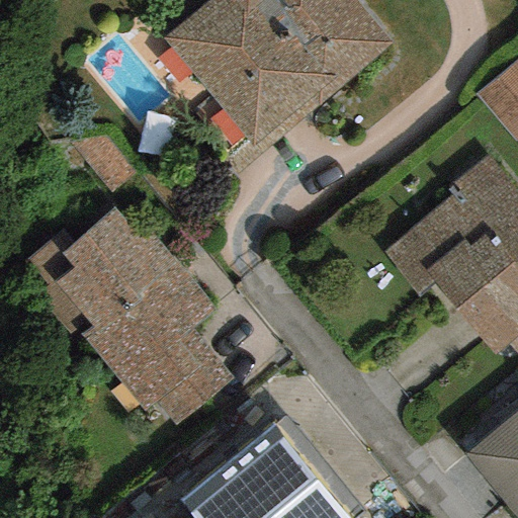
[(209,0),(161,40),(257,158),(393,45),(356,0),(209,0)]
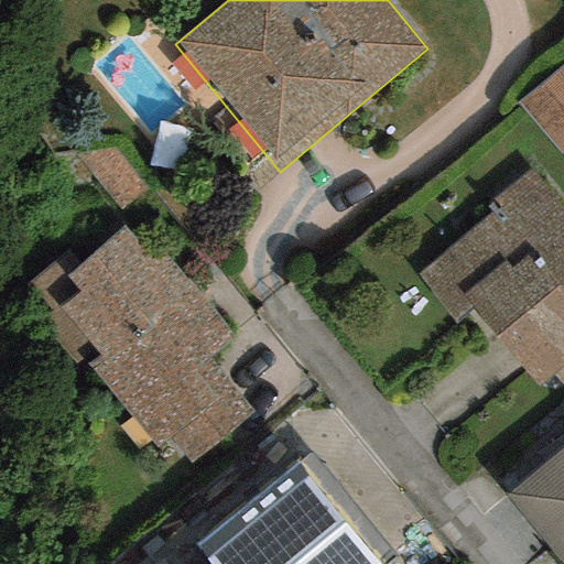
[(563,63),(519,99),(562,153),(563,151),(563,63)]
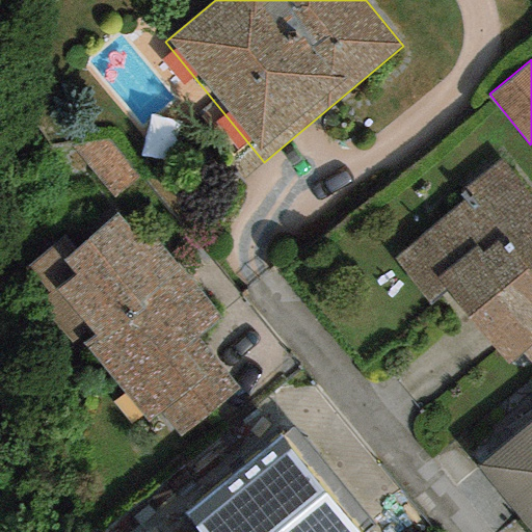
[(393,259),(429,302),(443,291),(504,365),(531,341),(531,201),(530,197),(531,196),(500,159),(463,189),(469,195),(393,259)]
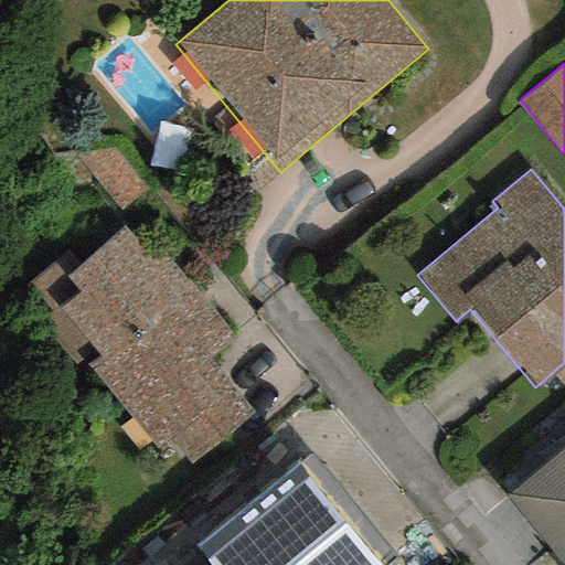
[(148,257),(124,227),(75,266),(65,253),(17,292),(82,373),(91,365),(166,458),(174,450),(187,466),(252,414),(204,355),(232,334),(160,246),(148,257)]
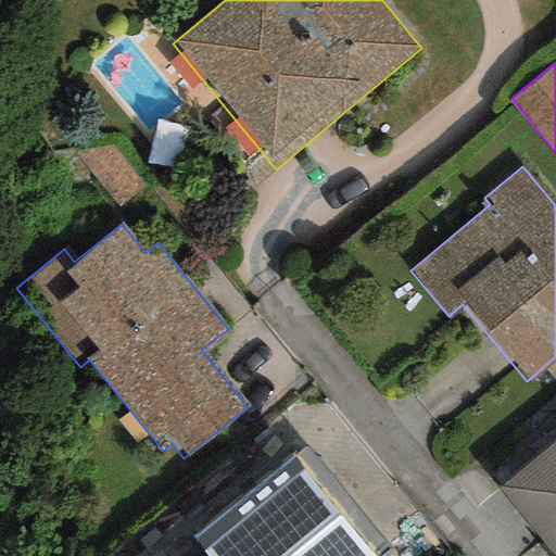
[(555,555),(555,439),(497,490),(553,555),(555,555)]
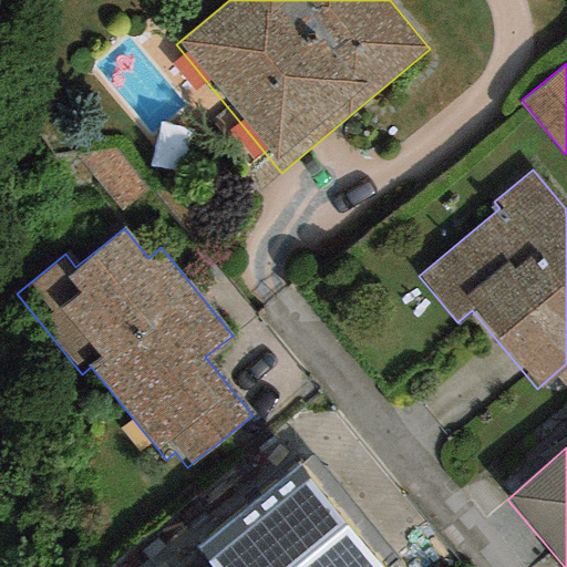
[(381,566),(298,466),(196,548),(209,566),(381,566)]
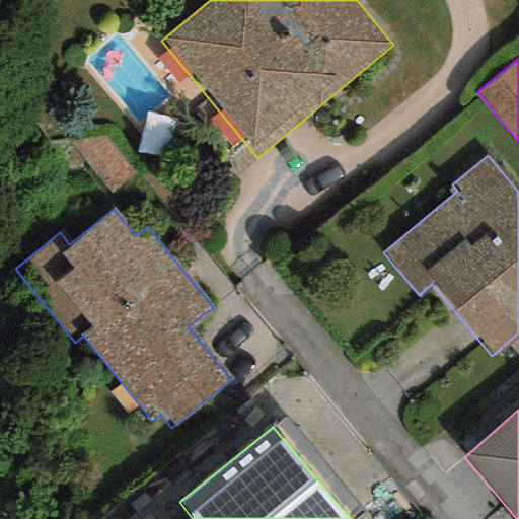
All buildings are outlined.
